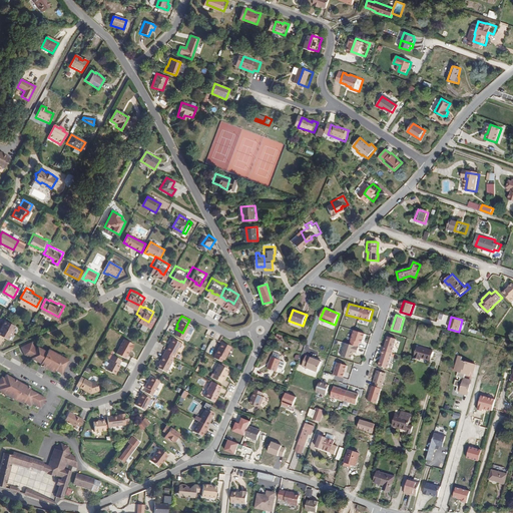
[(13,331),(15,328),(5,322),(0,331),(0,345),(4,338),(8,341),(10,337),(13,331)]
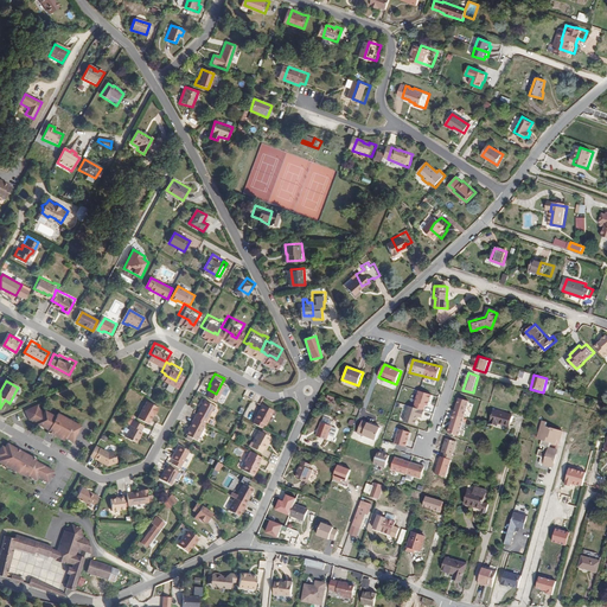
[(434,394),(422,390),(417,404),(430,408),(434,394)]
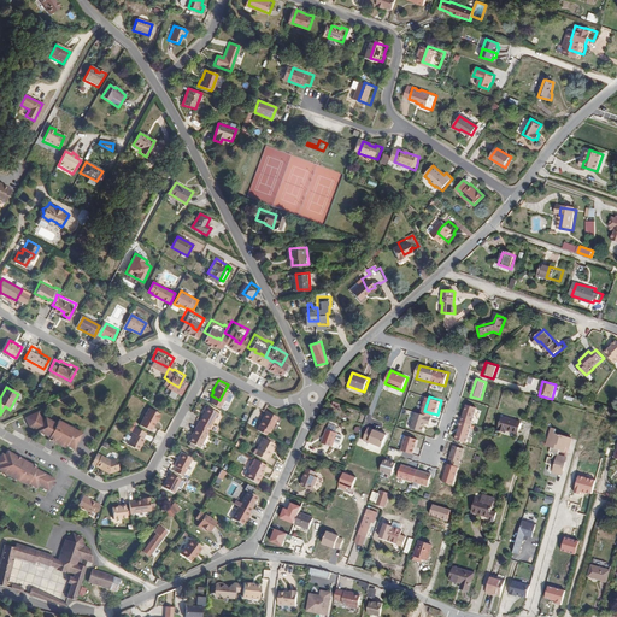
[(218,404),(209,399),(200,413),(200,412),(193,425),(195,425),(193,429),(191,434),(200,439),(210,423),(209,423),(218,404)]
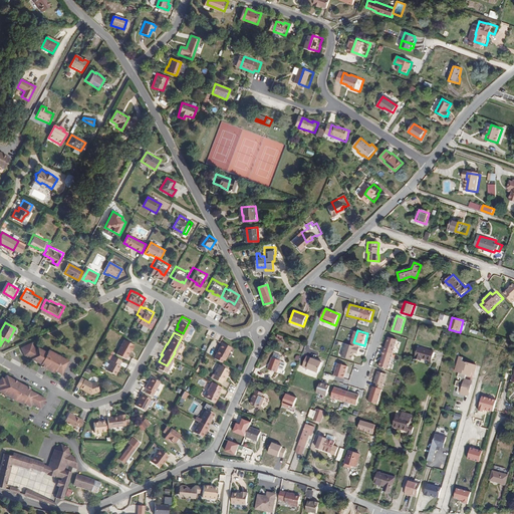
[(225,352),(231,340),(223,336),(220,342),(218,341),(215,347),(216,347),(214,351),(222,355),(224,352),(225,352)]
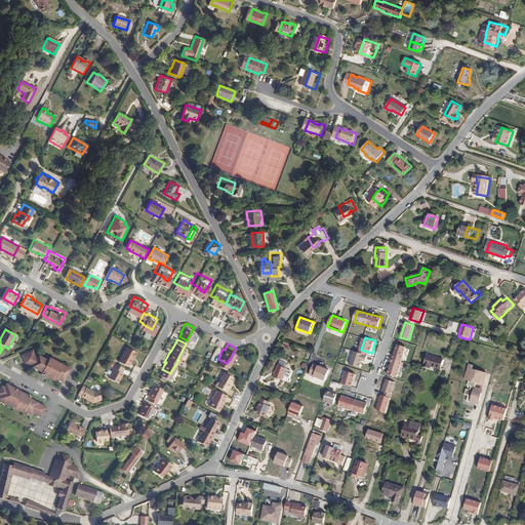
[(398,345),(393,360),(401,363),(406,347),(398,345)]
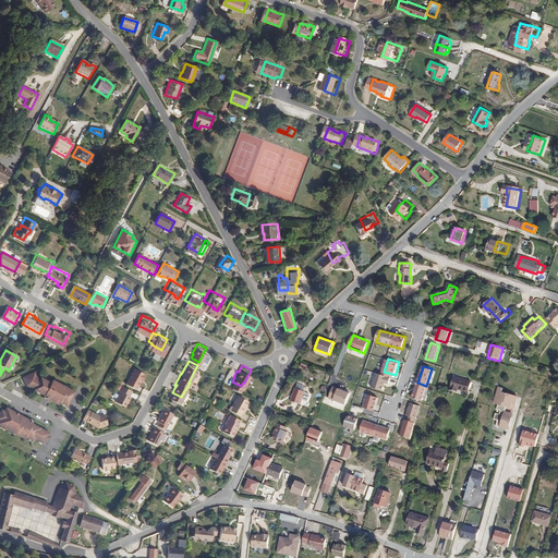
[(141,381),(143,379),(144,380),(146,376),(135,370),(126,385),(137,389),(141,381)]
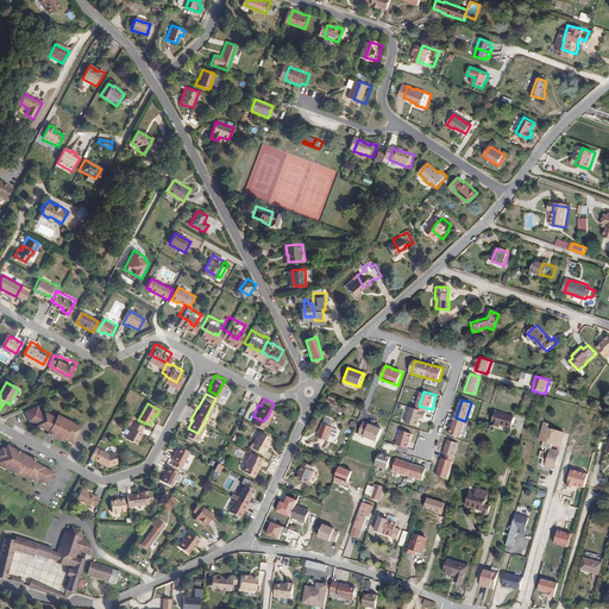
[(82,428),(58,415),(56,418),(45,412),(44,413),(41,412),(38,406),(31,409),(25,412),(30,421),(49,432),(54,434),(54,435),(64,441),(67,439),(74,443),(82,428)]
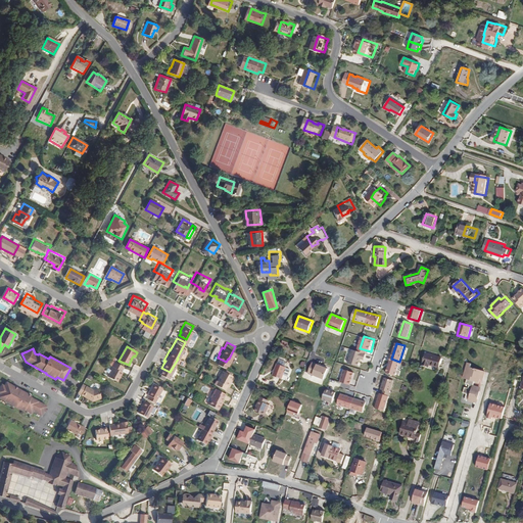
[(354,348),(349,365),(360,368),(365,352),(354,348)]
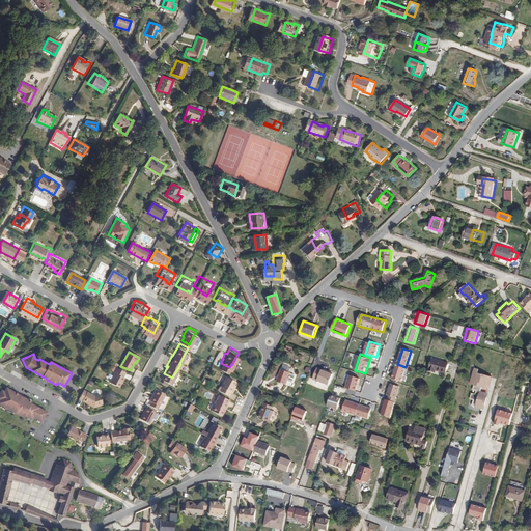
[(446,372),(448,362),(431,358),(428,369),(435,371),(435,369),(446,372)]
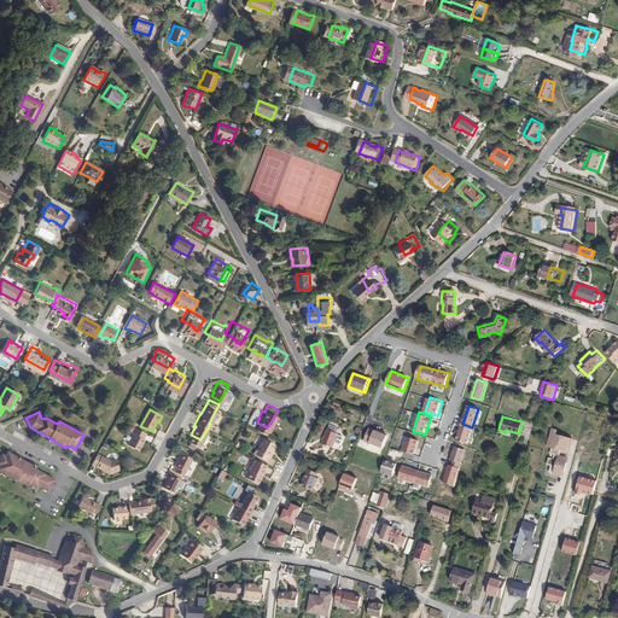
[(139,452),(145,441),(144,439),(146,435),(135,427),(132,433),(134,435),(128,445),(139,452)]
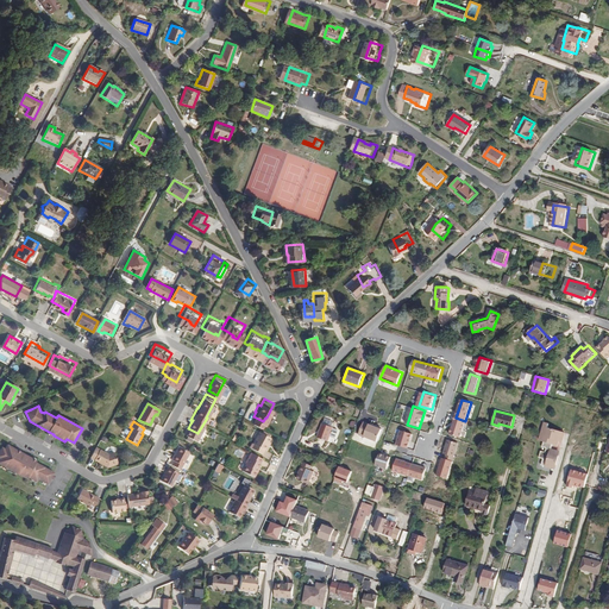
[(265,443),(268,437),(267,435),(270,429),(259,424),(253,435),(255,435),(252,440),(262,445),(264,441),(265,443)]
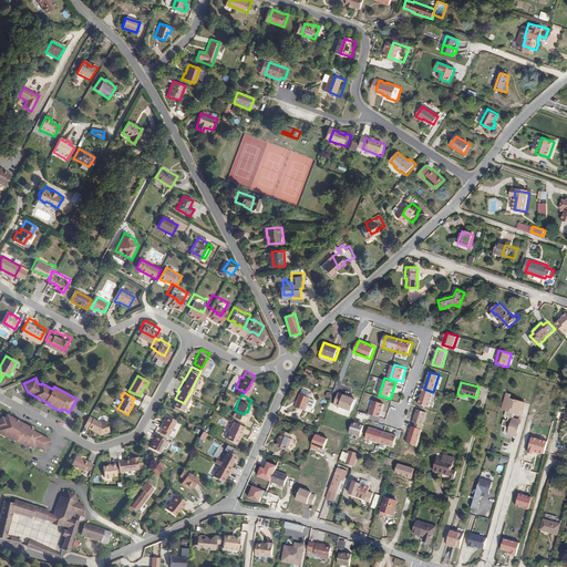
[(309,399),(309,398),(300,394),(295,406),(305,411),(307,405),(309,399)]
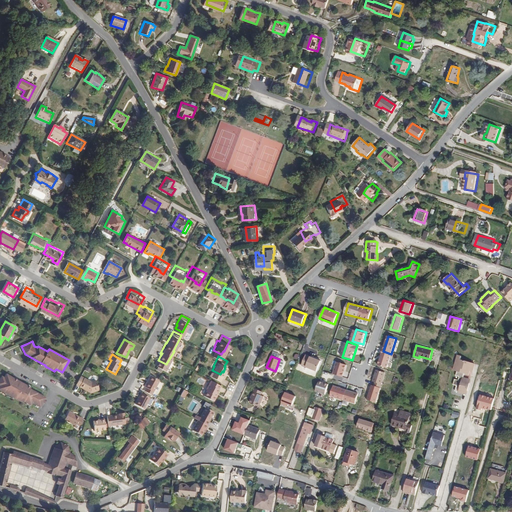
[(461,357),(458,356),(455,366),(458,368),(457,371),(456,374),(455,376),(459,377),(458,381),(454,380),(453,385),(456,386),(455,392),(462,394),(463,390),(467,391),(469,384),(465,383),(466,379),(463,378),(463,377),(464,374),(465,370),(472,372),(475,365),(460,360),(461,357)]
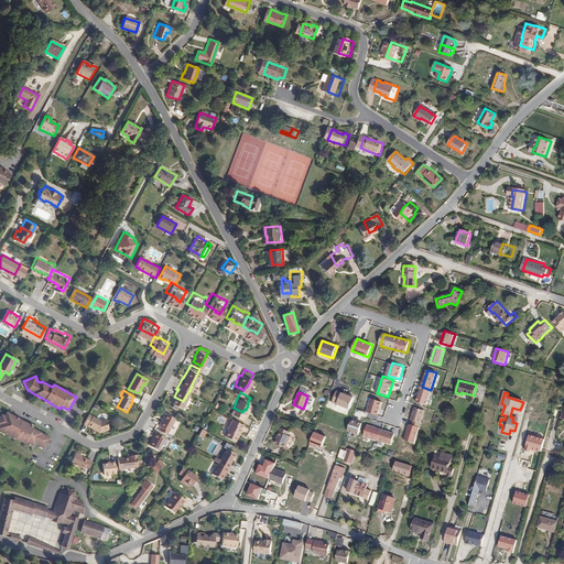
[(383,401),(372,398),(368,414),(379,418),(383,401)]
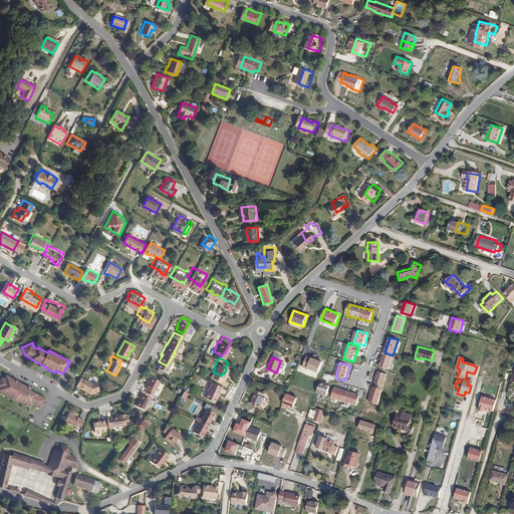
[(218,387),(222,379),(212,374),(208,382),(208,383),(205,390),(215,396),(217,391),(216,391),(218,387)]
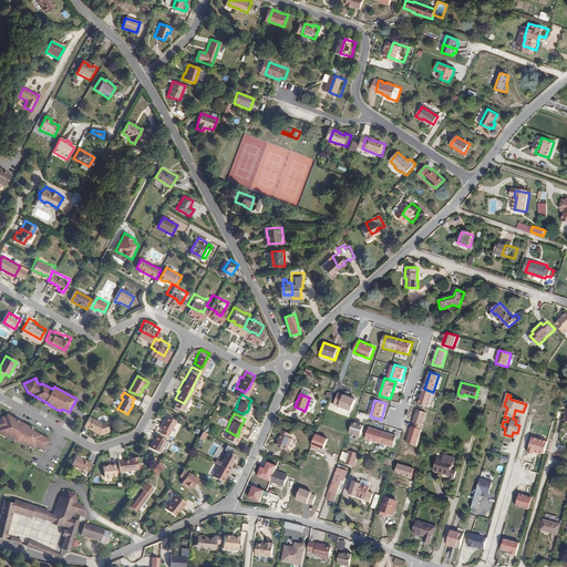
[(52,441),(34,431),(35,430),(8,415),(6,419),(3,418),(0,422),(0,428),(1,428),(0,429),(0,432),(27,446),(28,445),(35,449),(37,446),(45,452),(52,441)]
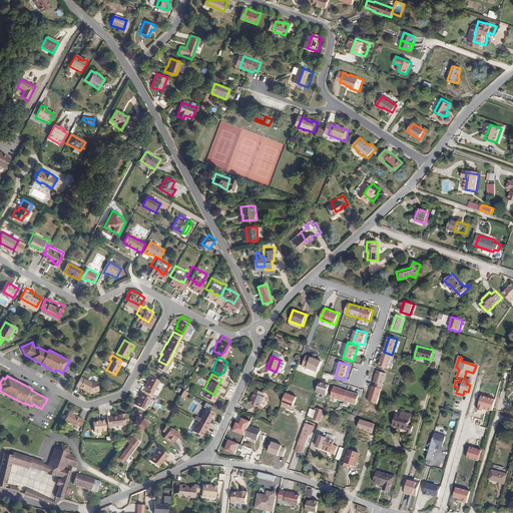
[(152,396),(159,382),(151,377),(145,388),(147,389),(145,393),(152,396)]
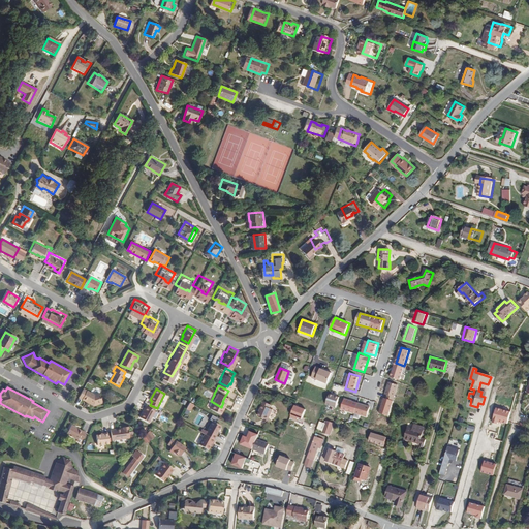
[(104,404),(101,394),(95,395),(84,390),(81,396),(80,399),(95,406),(104,404)]
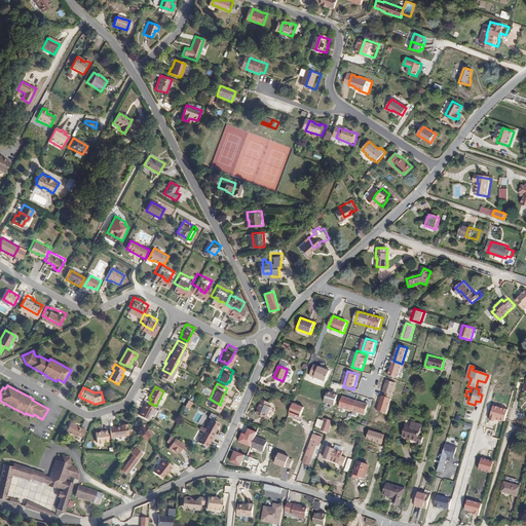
[(163,403),(168,393),(164,391),(159,401),(163,403)]
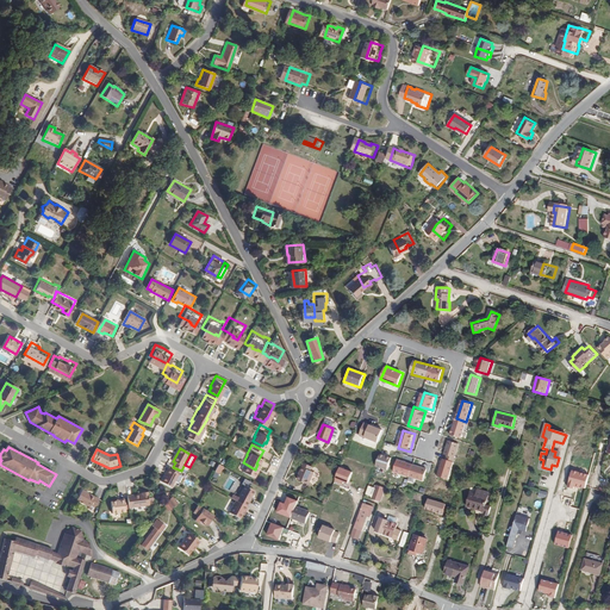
[(394,461),(381,458),(378,468),(391,473),(394,461)]
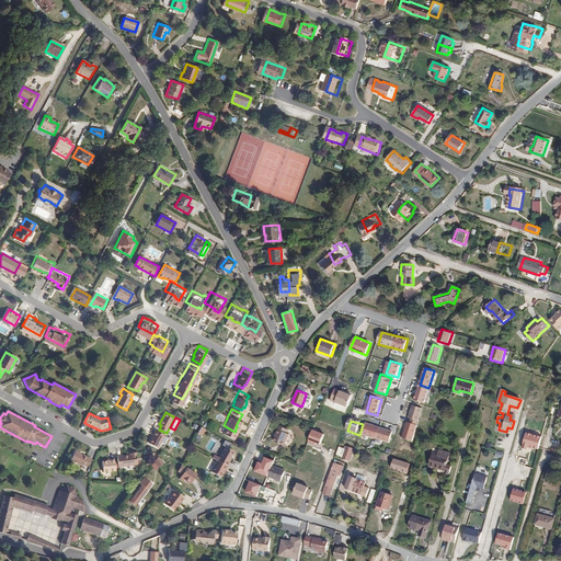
[(379,431),(365,425),(362,436),(376,441),(379,431)]
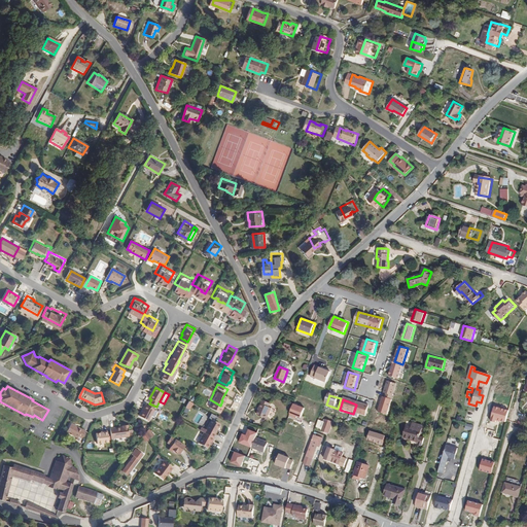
[(268,420),(272,408),(262,405),(258,417),(268,420)]
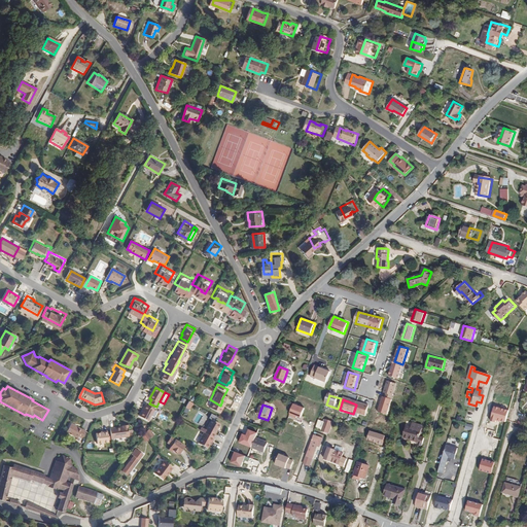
[(293,405),(291,415),(302,418),(305,407),(293,405)]
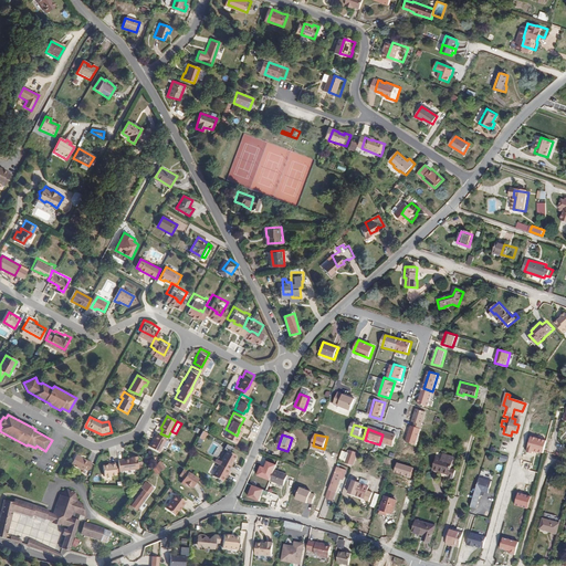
[(383,435),(379,444),(392,449),(396,439),(383,435)]
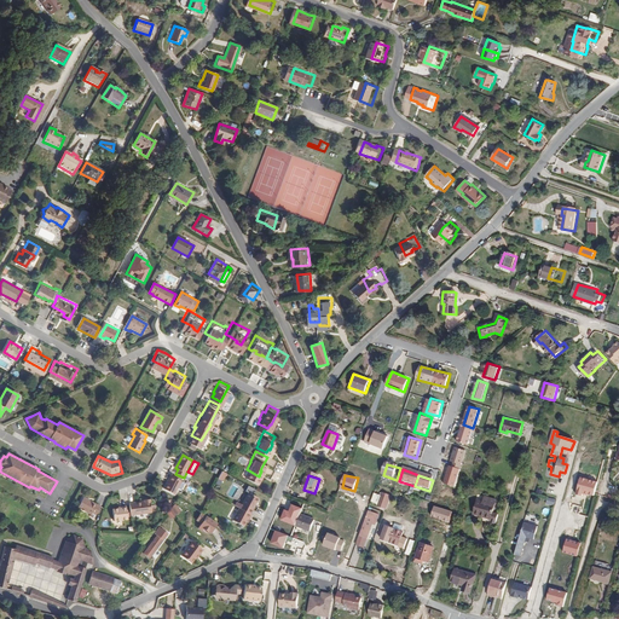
[(181,481),(172,476),(165,490),(174,495),(181,481)]
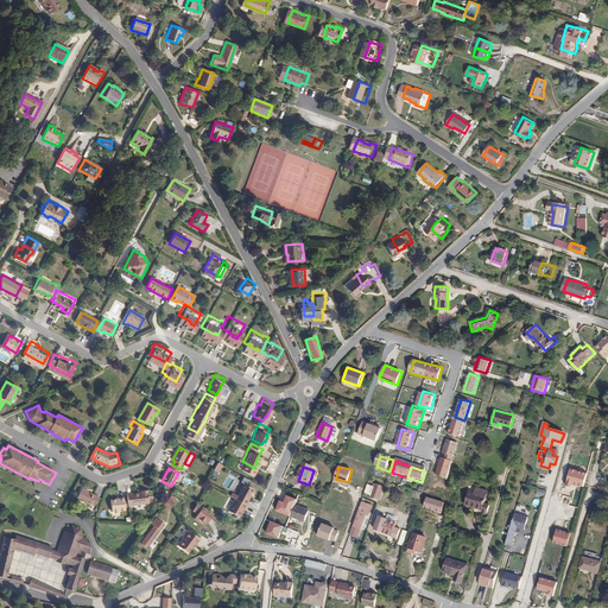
[(245,475),(236,489),(235,489),(229,501),(240,507),(244,500),(246,501),(248,496),(247,495),(254,480),(245,475)]
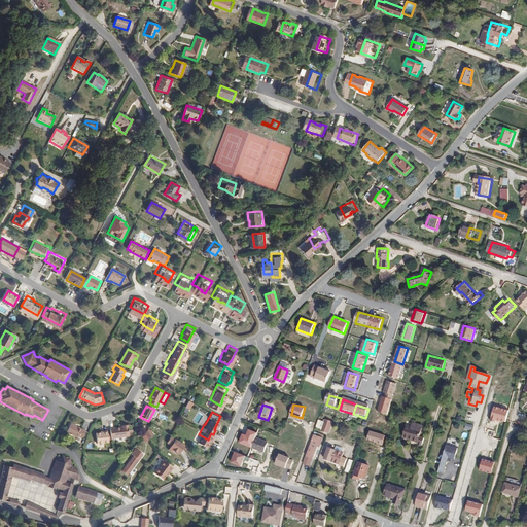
[(332,432),(337,421),(329,418),(325,429),(332,432)]
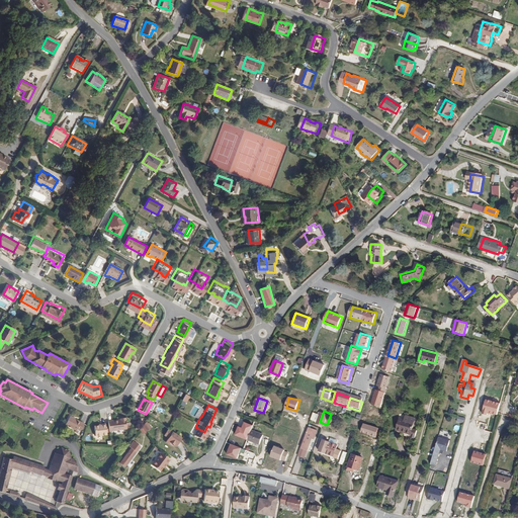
[(416,432),(419,420),(405,416),(401,427),(416,432)]
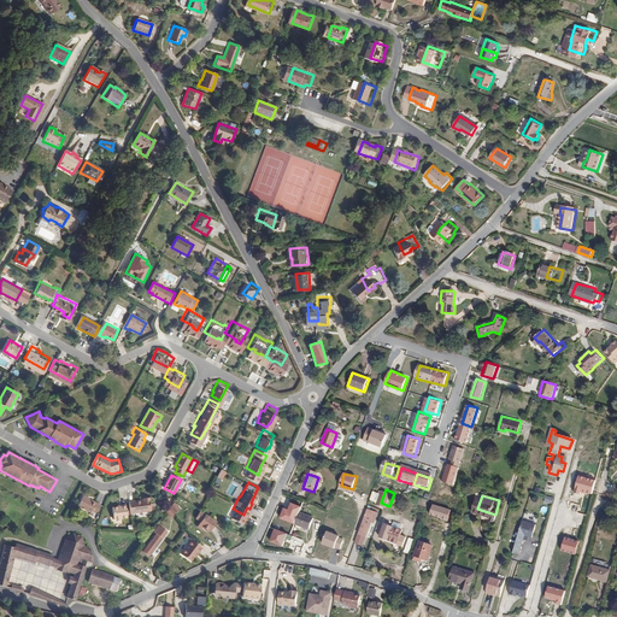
[(97,513),(100,505),(84,497),(78,506),(92,513),(93,512),(97,513)]
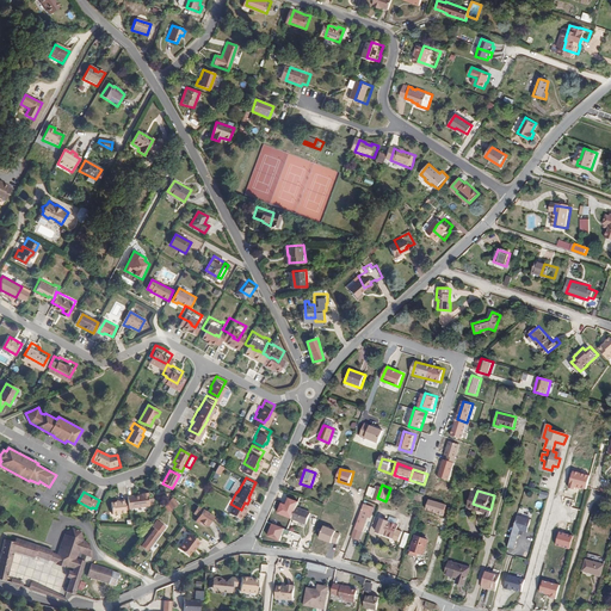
[(150,505),(148,493),(141,494),(142,495),(128,497),(129,511),(150,507),(150,505)]
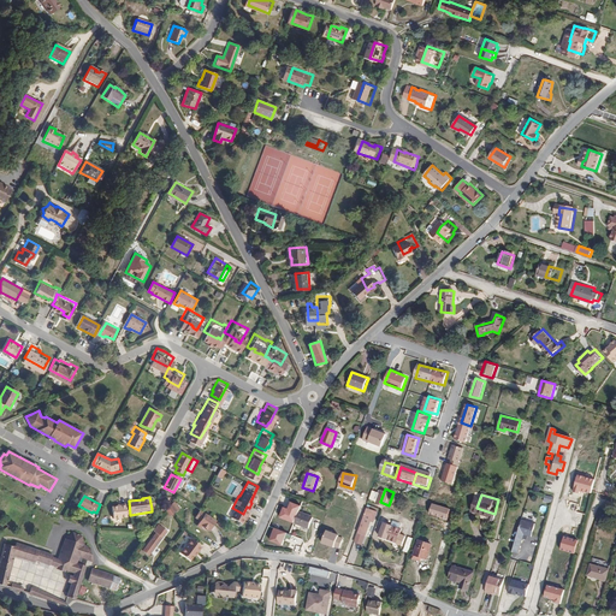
[(361,505),(347,499),(343,508),(359,514),(361,505)]
